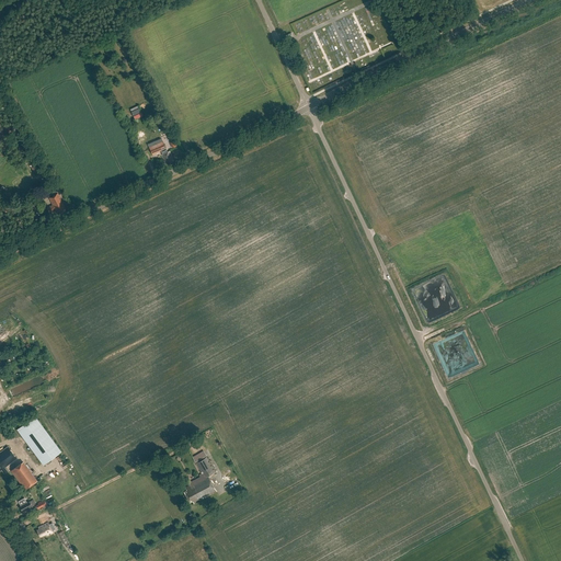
[(132,112),(135,118),(142,115),(139,109),(132,112)]
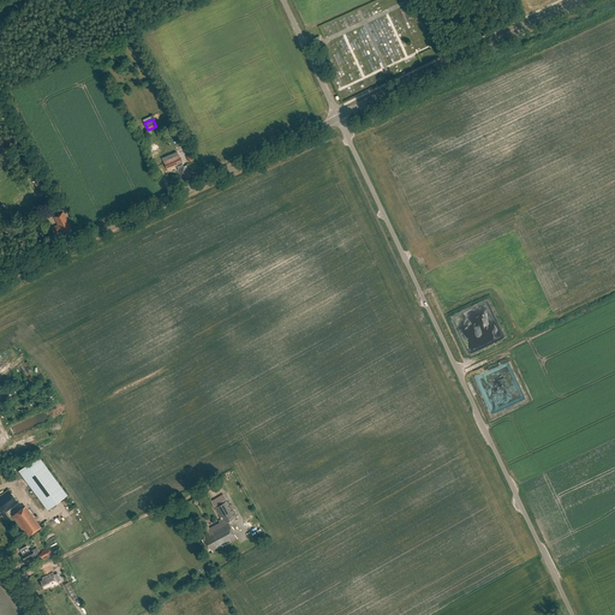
[(168,156),(162,159),(163,162),(167,169),(177,166),(181,163),(177,151),(172,154),(173,157),(169,159),(168,156)]
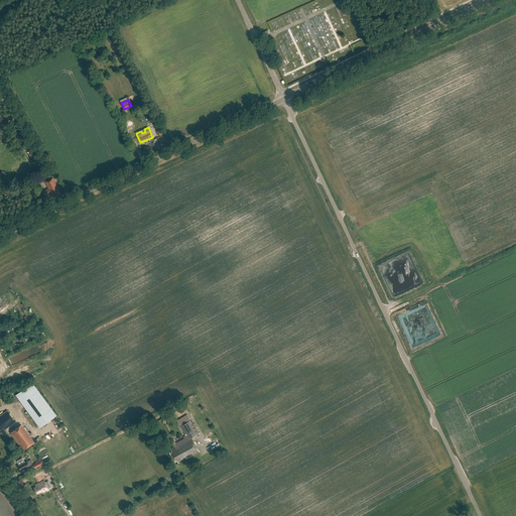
[(154,136),(152,137),(148,139),(149,142),(149,143),(152,150),(153,150),(154,152),(160,149),(156,140),(154,136)]
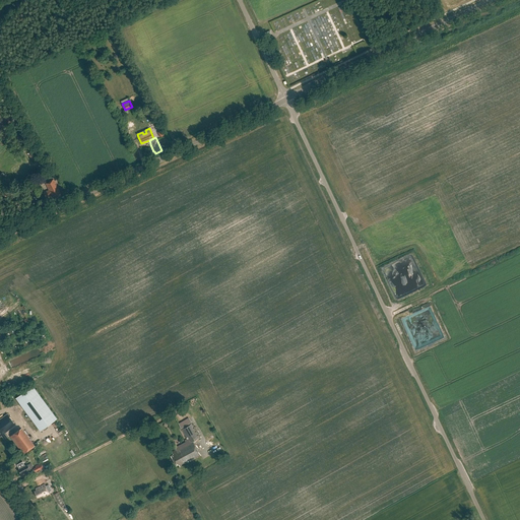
[(49,190),(44,193),(46,197),(51,194),(53,197),(54,196),(55,198),(61,195),(54,180),(50,182),(46,183),(47,186),(49,190)]
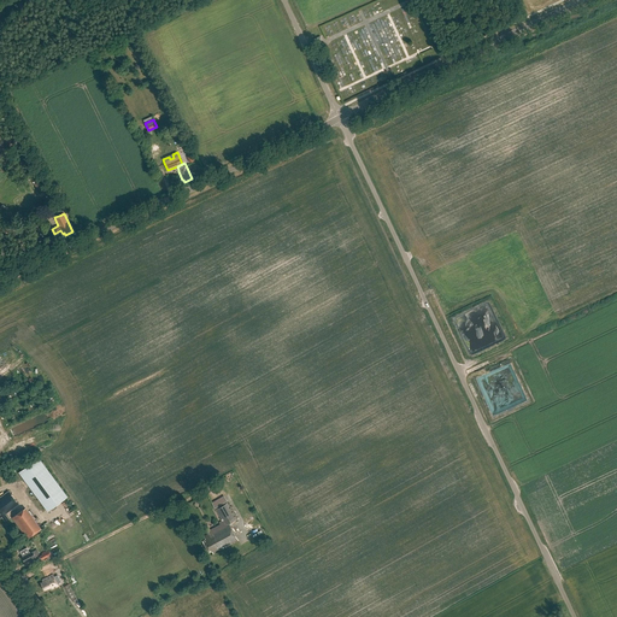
[(68,497),(58,483),(39,457),(19,472),(48,511),(68,497)]
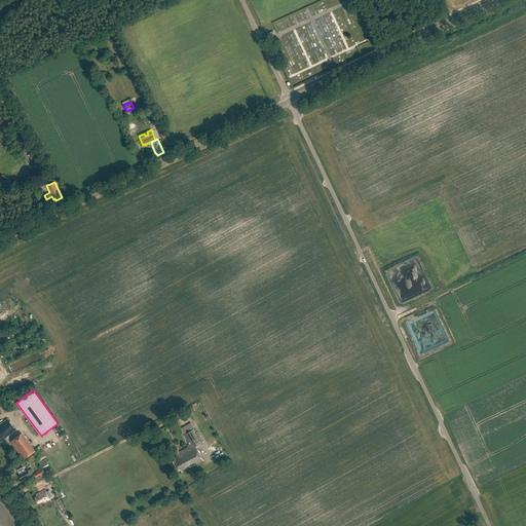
[(0,441),(1,441),(4,444),(7,442),(4,439),(15,429),(7,418),(0,423),(0,441)]
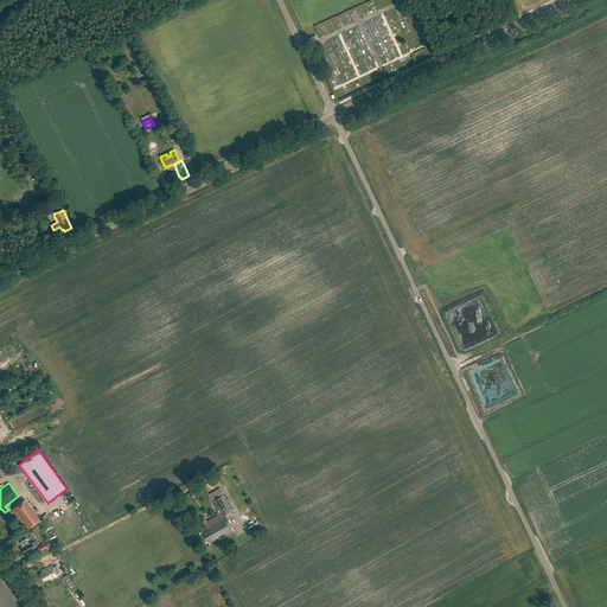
[(206,543),(209,542),(210,544),(235,531),(225,515),(232,511),(224,494),(212,502),(221,517),(208,524),(204,518),(200,521),(204,526),(200,528),(203,530),(199,532),(206,543)]
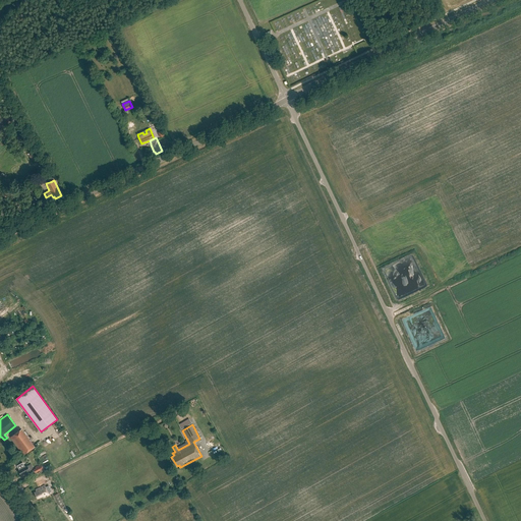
[(10,437),(23,455),(33,448),(19,429),(10,437)]
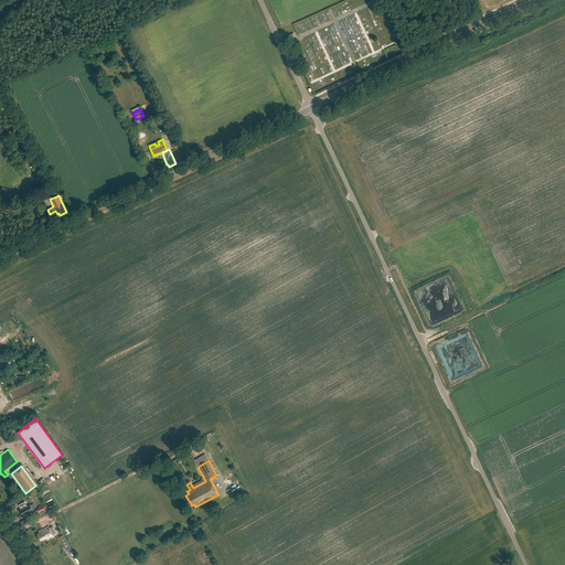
[(24,501),(19,504),(21,510),(20,510),(21,511),(21,512),(21,513),(22,513),(23,514),(28,511),(29,513),(33,511),(32,510),(35,508),(33,503),(30,505),(28,507),(24,501)]
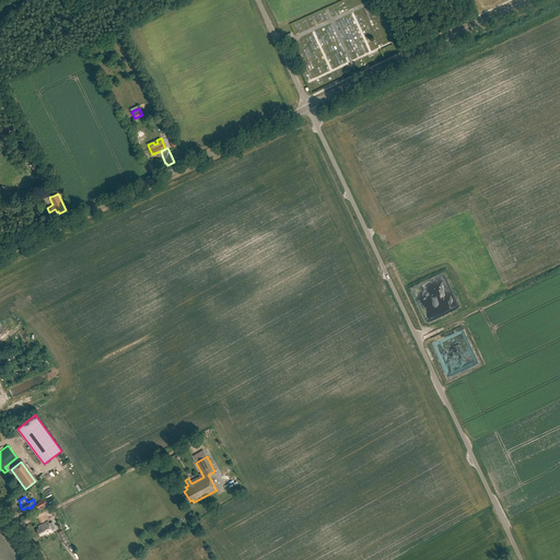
[(36,504),(37,508),(46,503),(44,499),(41,501),(42,502),(36,504)]
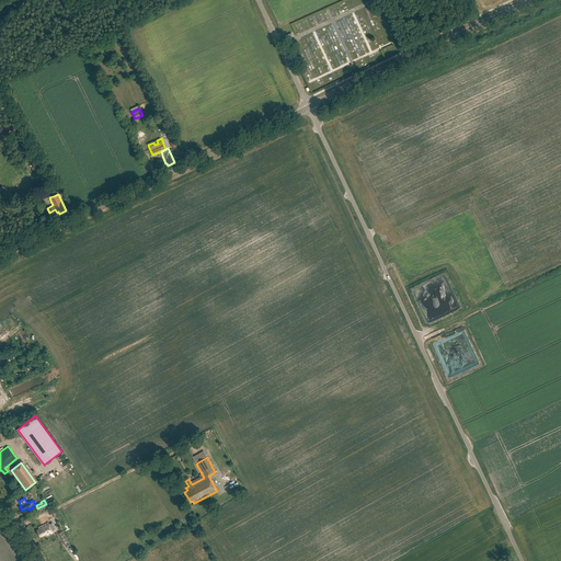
[(41,537),(46,534),(47,536),(53,533),(48,523),(38,527),(39,529),(37,530),(41,537)]
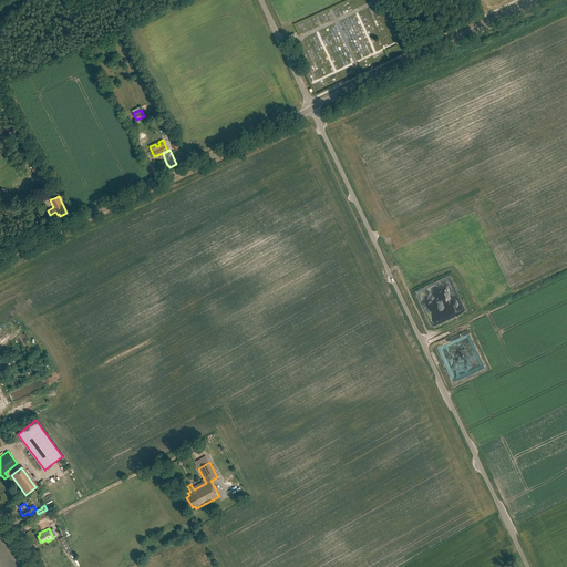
[(70,549),(63,537),(60,538),(66,550),(70,549)]
